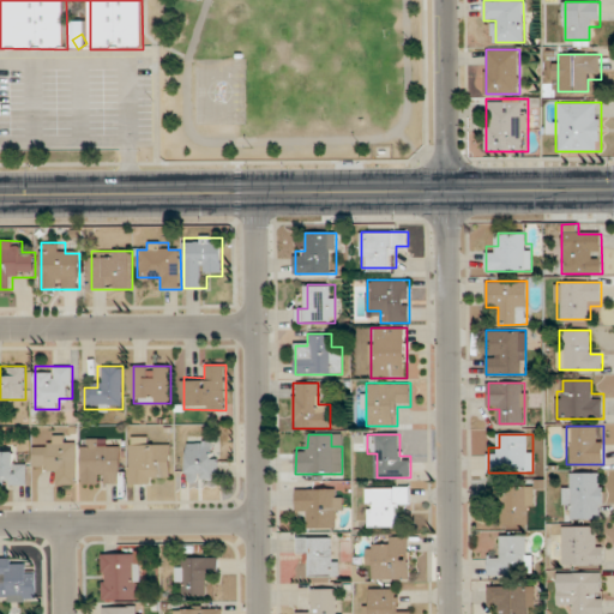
[(34,471),(56,471),(56,483),(77,483),(77,437),(50,437),(50,447),(34,447),(34,471)]
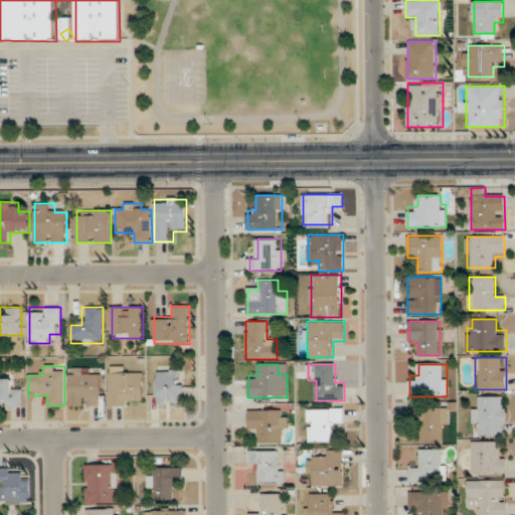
[(143,373),(125,373),(125,366),(110,366),(110,405),(143,405),(143,373)]
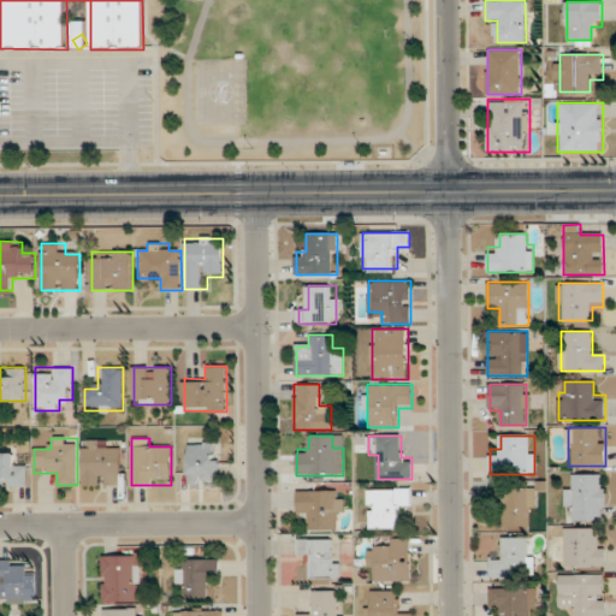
[(82,440),(82,485),(120,485),(120,450),(107,450),(107,440),(82,440)]
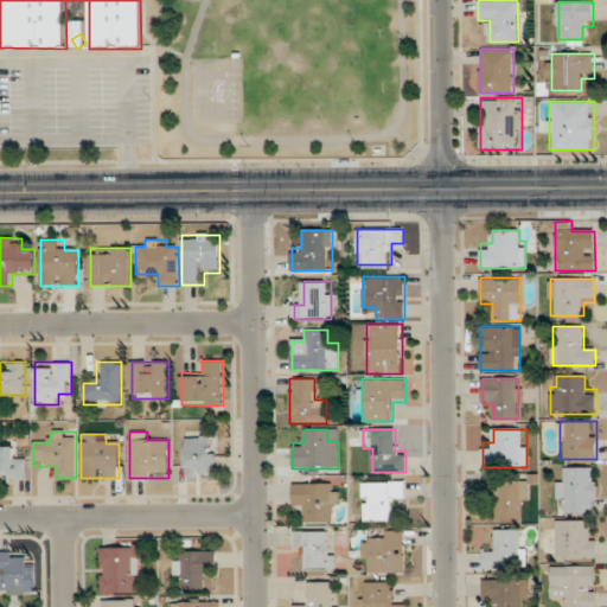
[(186,436),(186,479),(216,479),(216,436),(186,436)]
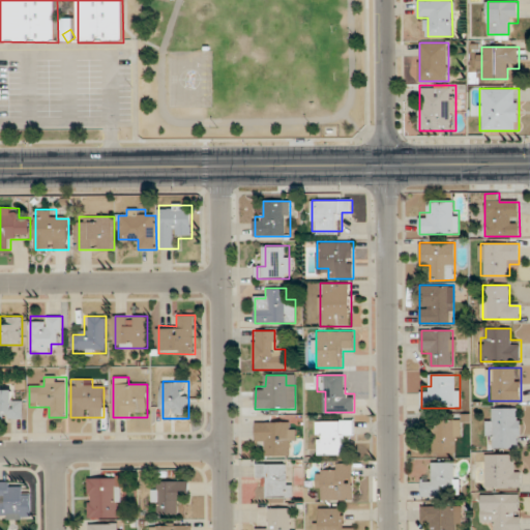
[(0,417),(24,418),(24,398),(12,398),(12,388),(0,387),(0,417)]
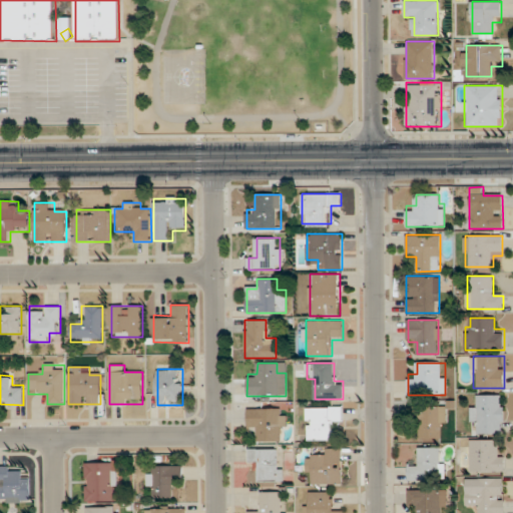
[(471,424),(480,424),(480,434),(504,434),(504,395),(480,395),(480,404),(471,404),(471,424)]
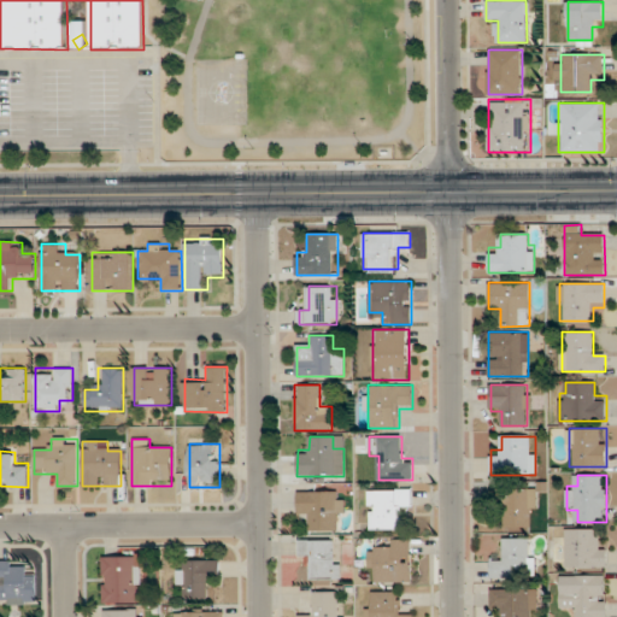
[(369,489),(369,529),(401,529),(401,511),(412,511),(412,489),(369,489)]
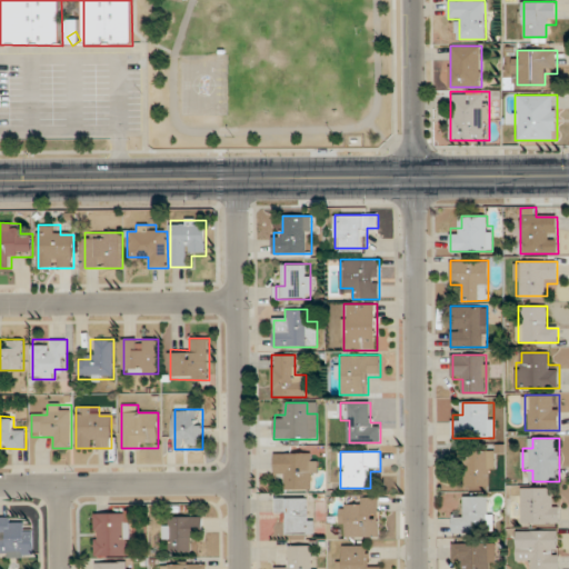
[(493,451),(465,451),(465,488),(493,488),(493,451)]
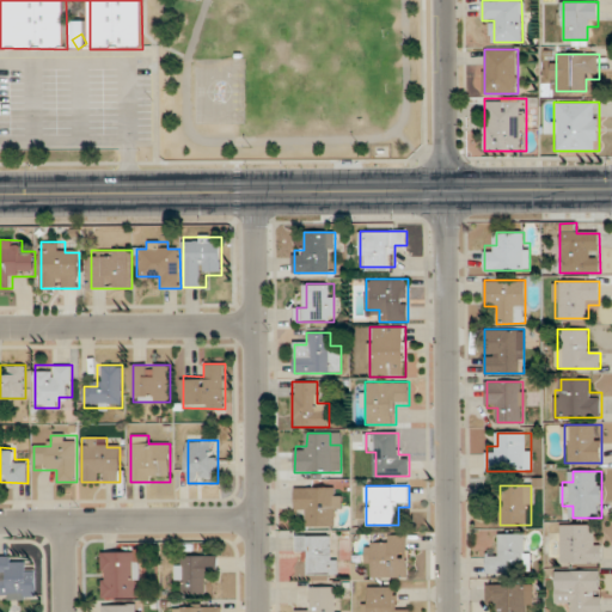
[(307,527),(340,527),(340,487),(295,487),(295,513),(307,513),(307,527)]
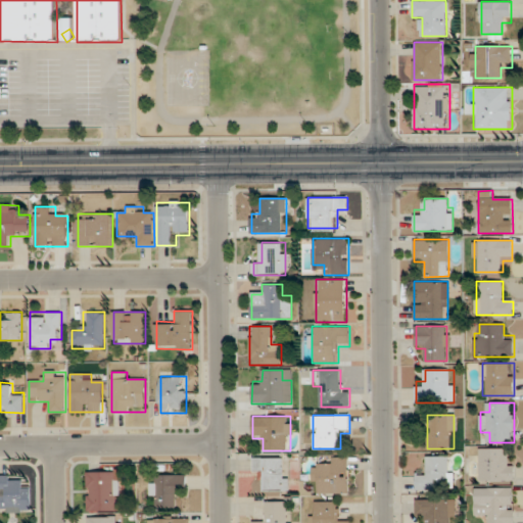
[(479,448),(479,481),(515,481),(515,458),(508,458),(508,448),(479,448)]
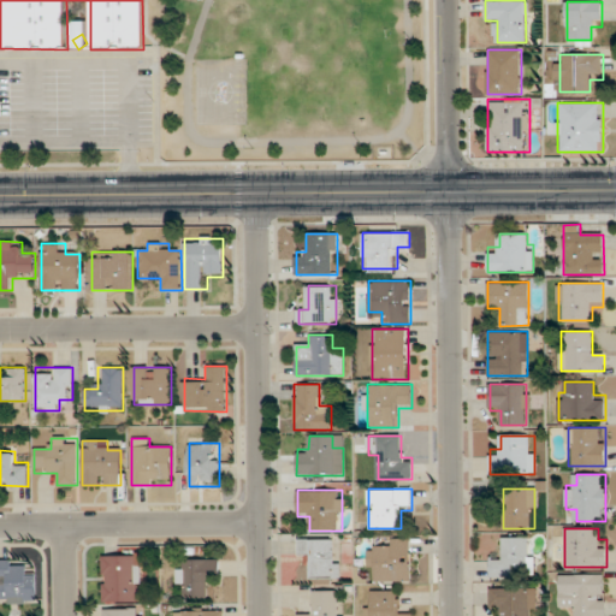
[(533,578),(533,537),(503,537),(503,556),(491,556),(491,578),(533,578)]
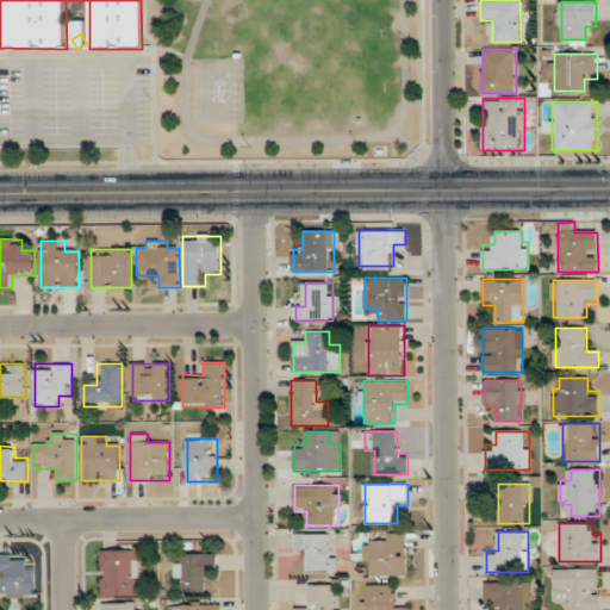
[(307,572),(336,572),(336,534),(297,534),(297,548),(307,548),(307,572)]
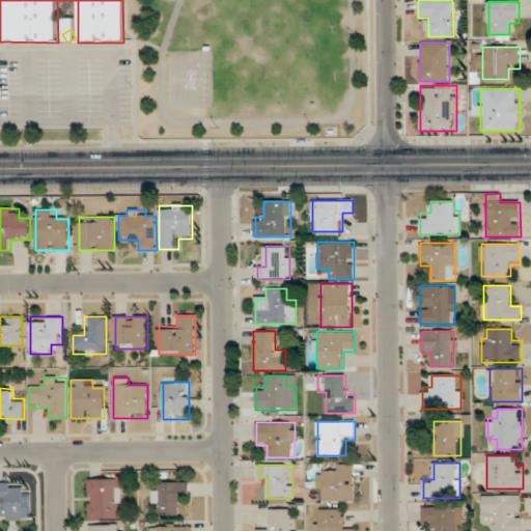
[(317,474),(317,501),(355,501),(355,465),(330,465),(330,474),(317,474)]
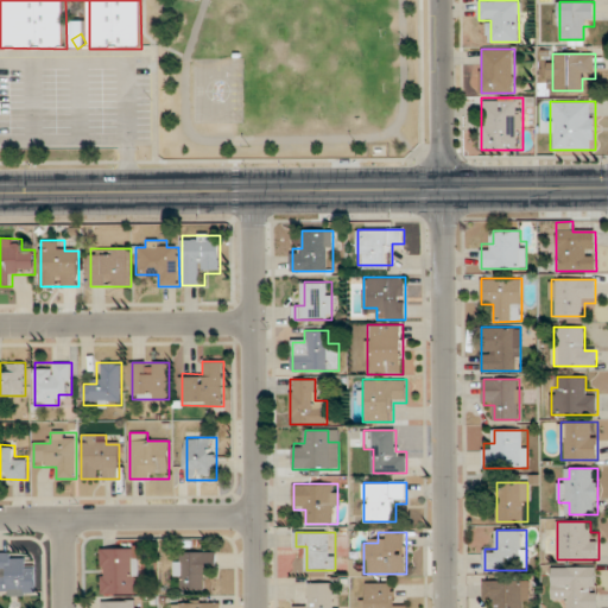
[(102,595),(139,595),(139,548),(102,548),(102,595)]
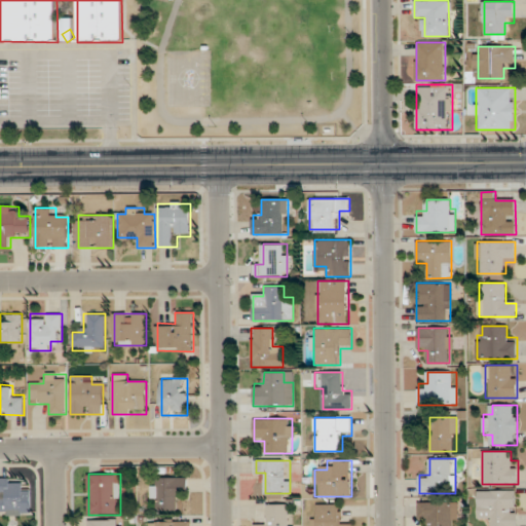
[(32,488),(22,488),(22,479),(0,478),(0,515),(32,516),(32,488)]
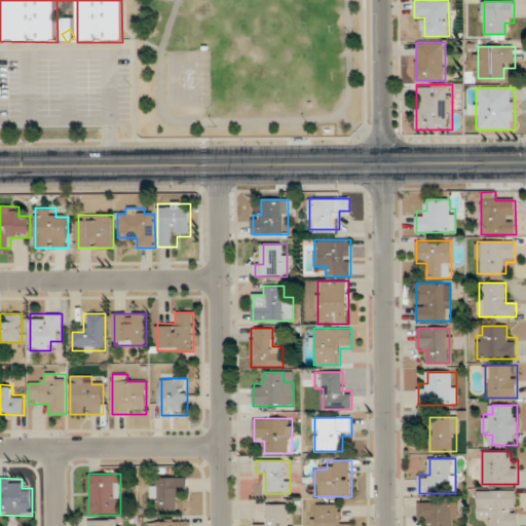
[(152,499),(158,499),(158,511),(179,511),(179,488),(188,488),(188,478),(152,478),(152,499)]
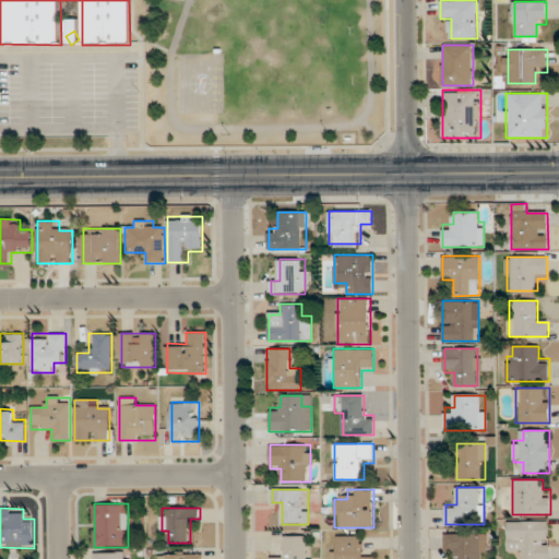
[(549,558),(550,521),(508,521),(508,550),(519,550),(519,558),(549,558)]
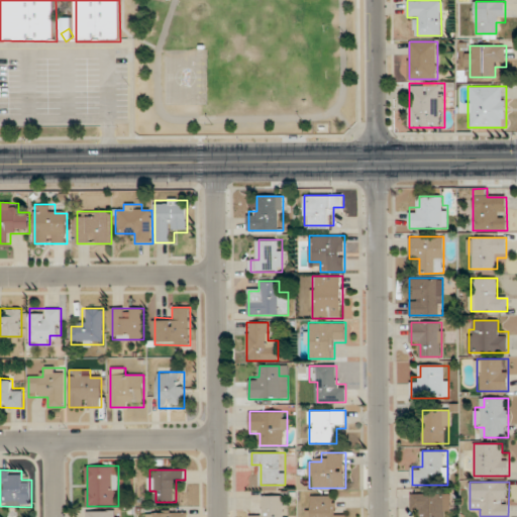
[(449,516),(450,493),(412,493),(412,514),(421,514),(421,516),(449,516)]
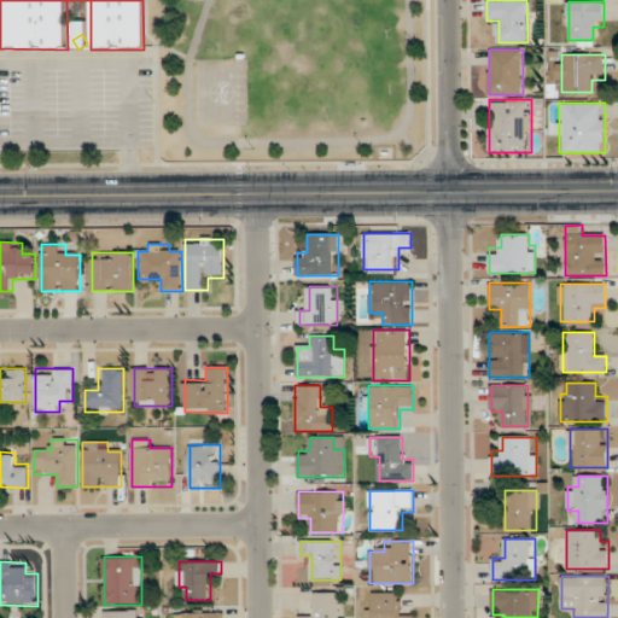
[(298,617),(340,617),(340,593),(313,593),(313,614),(299,614),(298,617)]
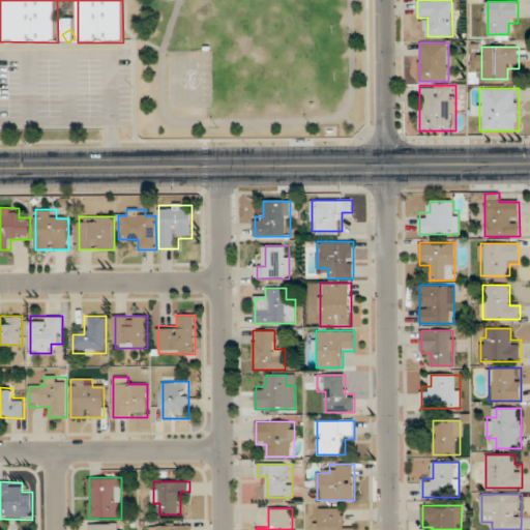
[(355,529),(355,527),(345,527),(345,508),(316,508),(315,529),(355,529)]
